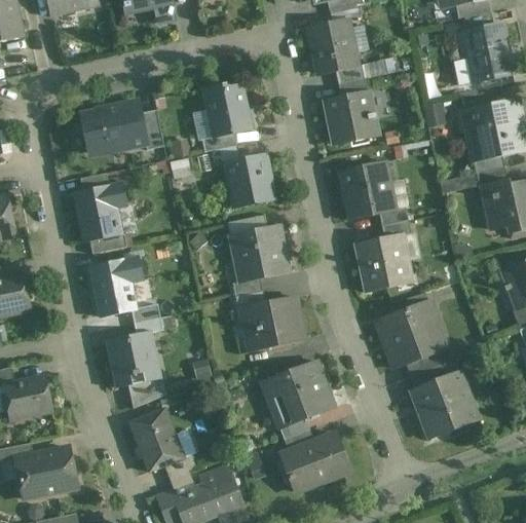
[(0,0),(0,40),(23,36),(17,14),(15,15),(11,0),(0,0)]
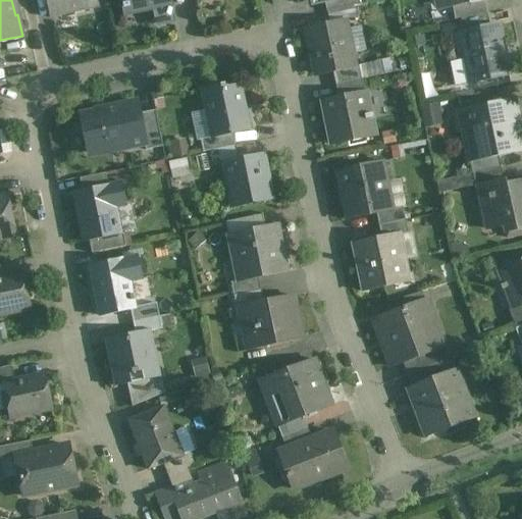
[(47,0),(50,15),(99,5),(97,0),(47,0)]
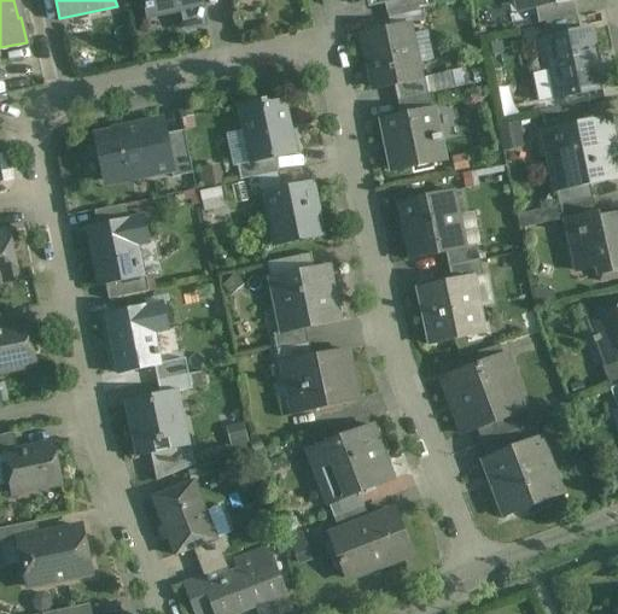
[(145,0),(149,17),(184,9),(187,27),(205,22),(205,23),(207,23),(204,6),(203,7),(203,5),(202,0),(145,0)]
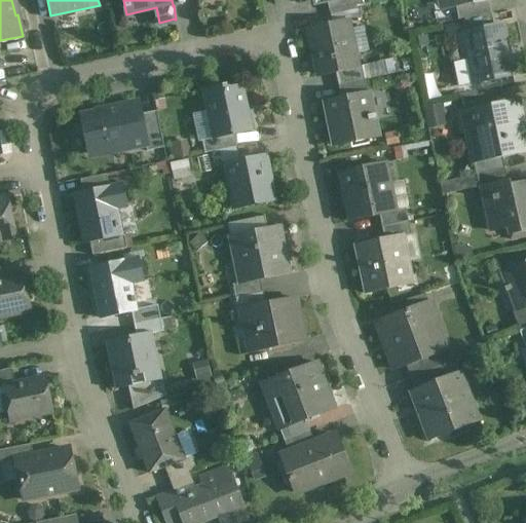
[(327,0),(329,9),(363,2),(362,0),(327,0)]
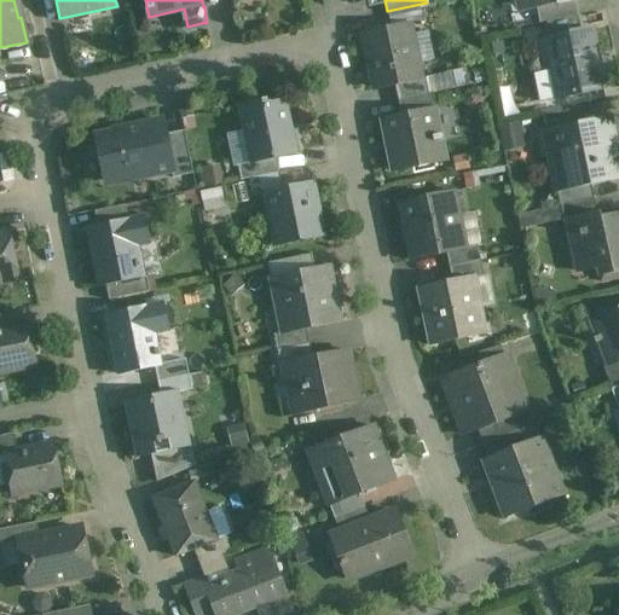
[(563,0),(536,6),(538,21),(545,19),(577,12),(574,0),(563,0)]
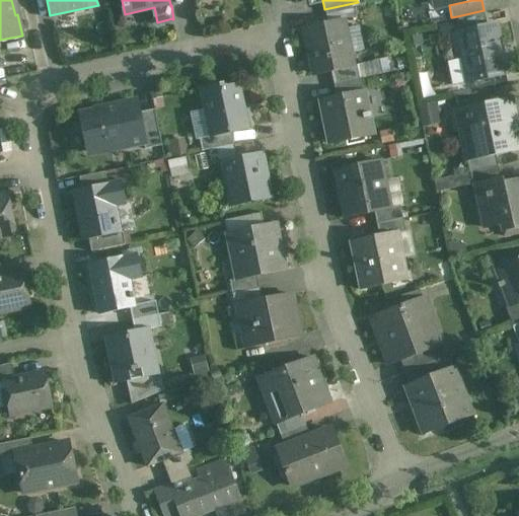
[(487,23),(484,10),(457,16),(460,28),(487,23)]
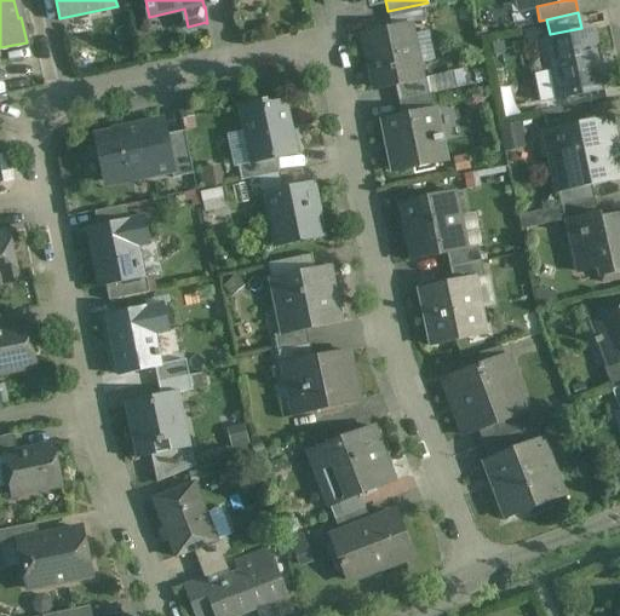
[(397,23),(365,30),(373,74),(378,73),(380,86),(396,82),(422,78),(420,76),(411,29),(399,32),(397,23)]
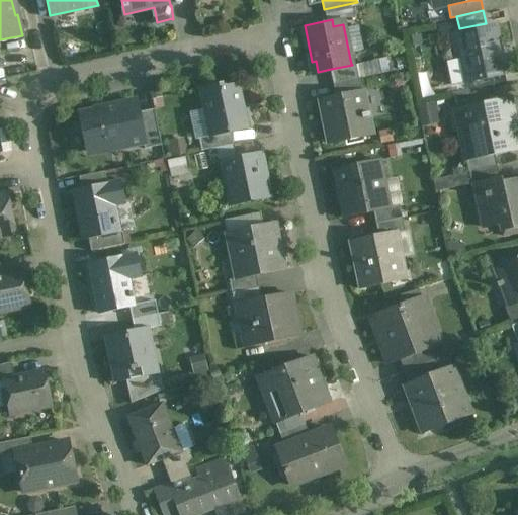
[(459,28),(456,29),(466,80),(504,72),(494,21),(486,23),(459,28)]
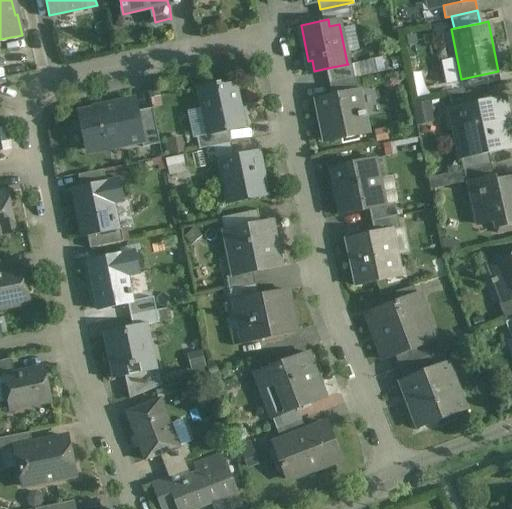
[(355,59),(356,71),(383,68),(382,56),(355,59)]
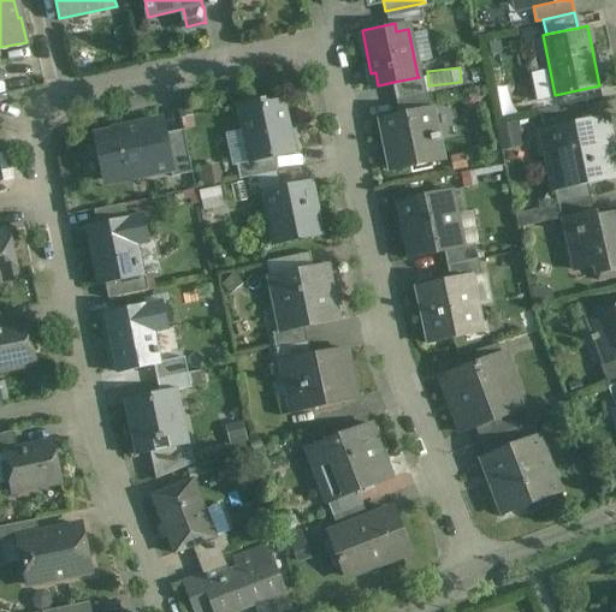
[(419,77),(394,82),(397,96),(427,90),(424,75),(418,76),(419,77)]
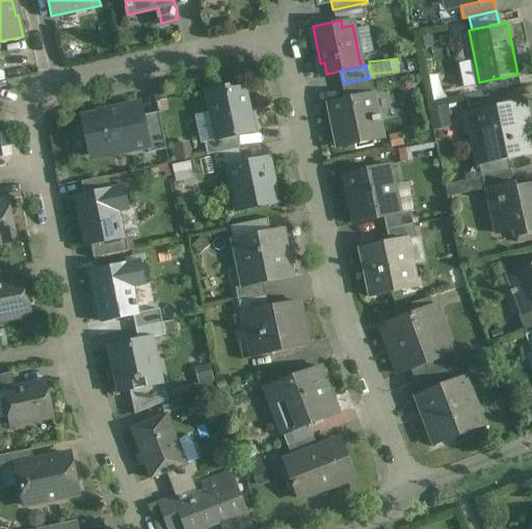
[(369,78),(343,83),(345,97),(372,91),(369,78)]
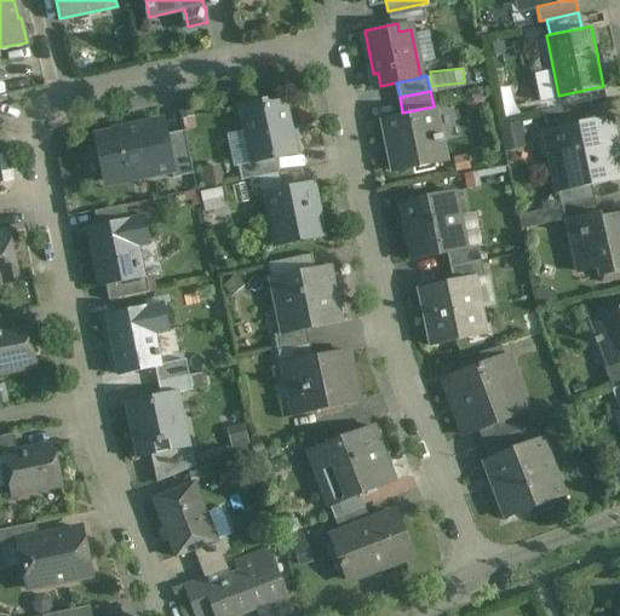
[(285,98),(268,102),(267,98),(241,104),(252,160),(253,160),(276,155),(296,151),(285,98)]
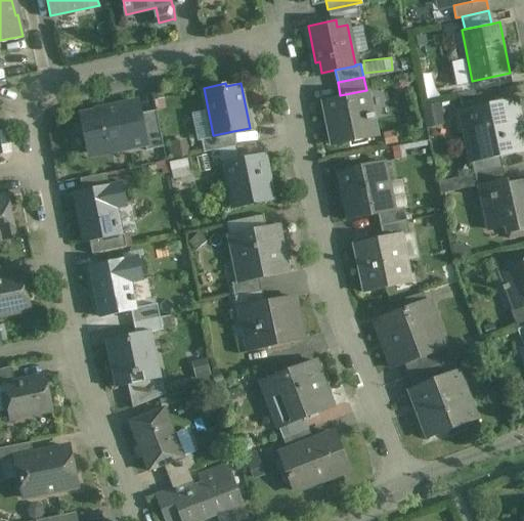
[(340,95),(325,98),(331,124),(328,124),(332,143),(377,134),(367,90),(366,90),(340,95)]
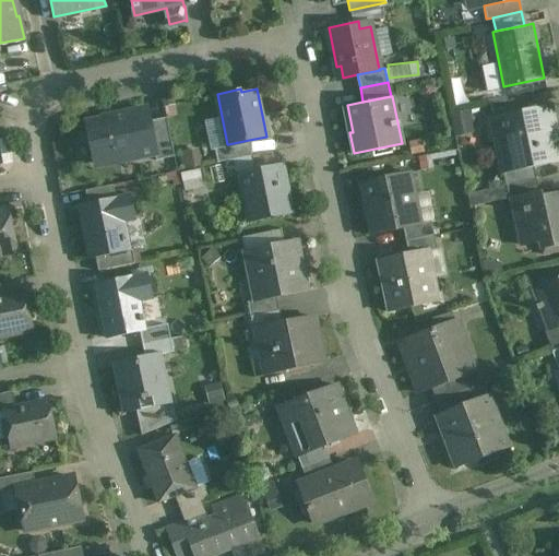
[(149,104),(82,117),(92,168),(159,155),(152,119),(149,104)]
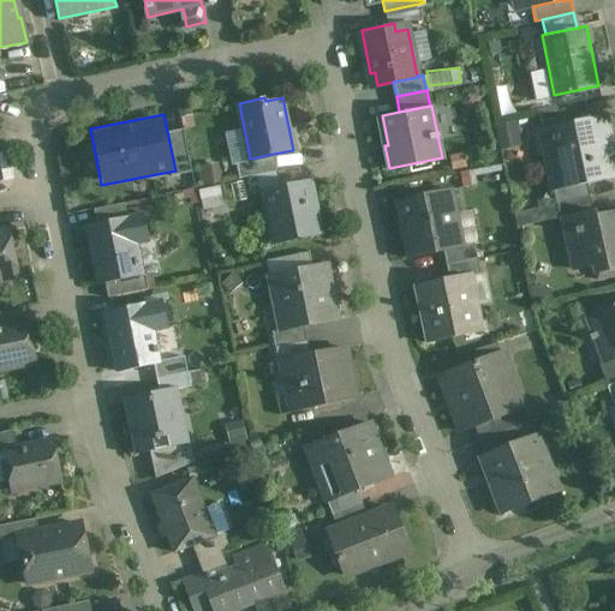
[(614,162),(604,114),(542,127),(547,153),(559,149),(566,183),(567,185),(587,181),(614,174),(614,162)]
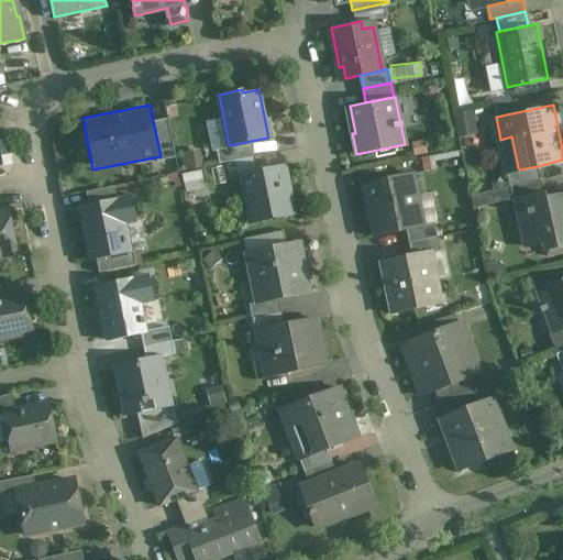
[(166,118),(153,120),(161,156),(174,153),(166,118)]
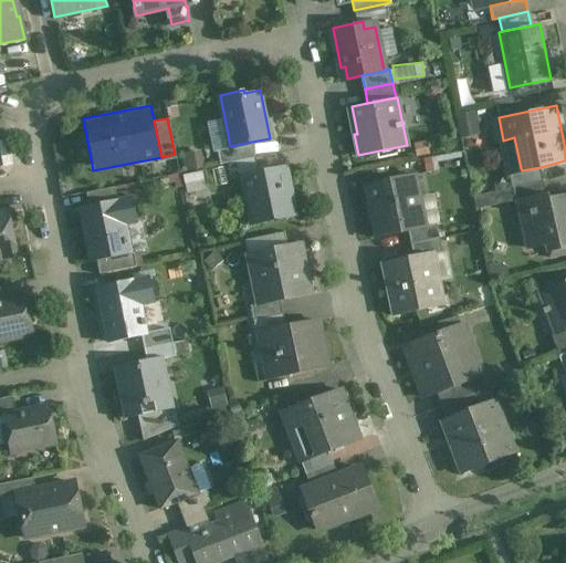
[(230,146),(217,148),(220,163),(228,162),(228,160),(255,155),(252,142),(231,146),(230,146)]
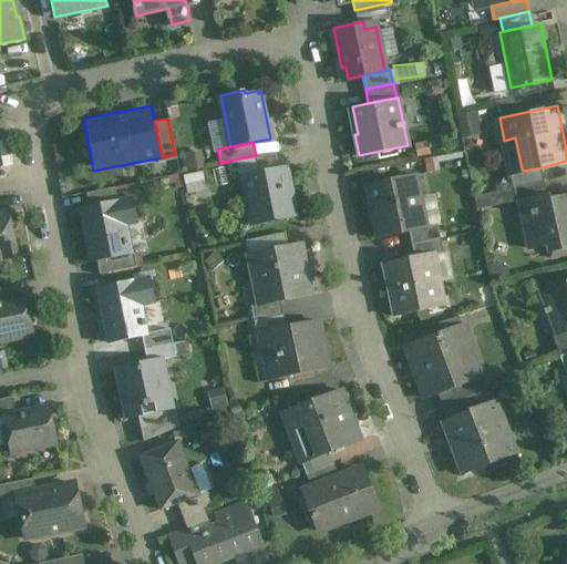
[(256,155),(228,162),(232,178),(244,175),(259,172),(256,155)]
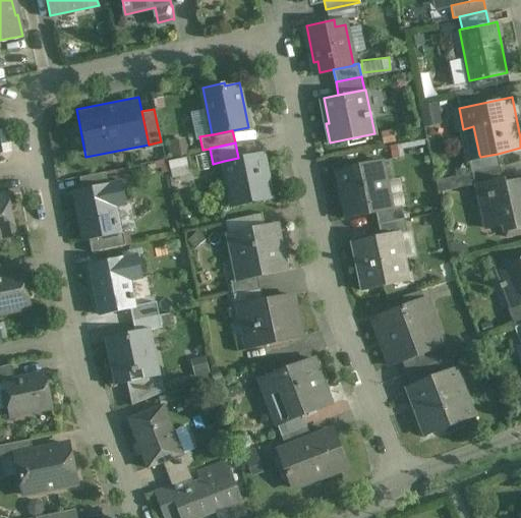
[(238,158),(224,161),(228,179),(234,178),(239,204),(272,196),(263,153),(238,158)]
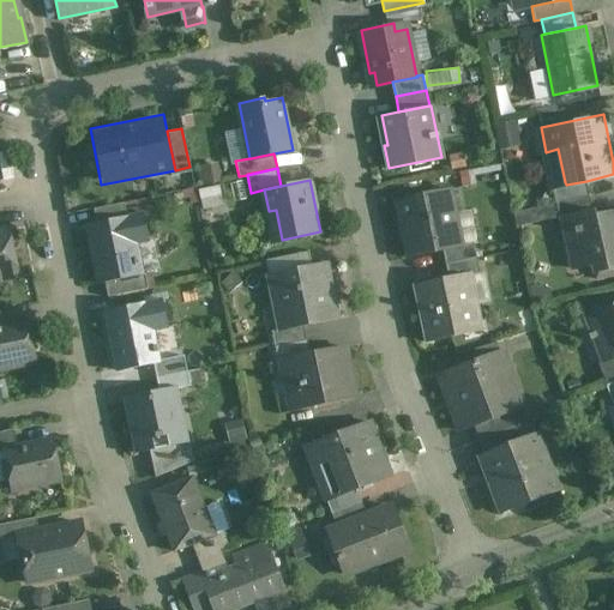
[(587,181),(566,185),(565,182),(552,186),(555,201),(589,194),(587,181)]
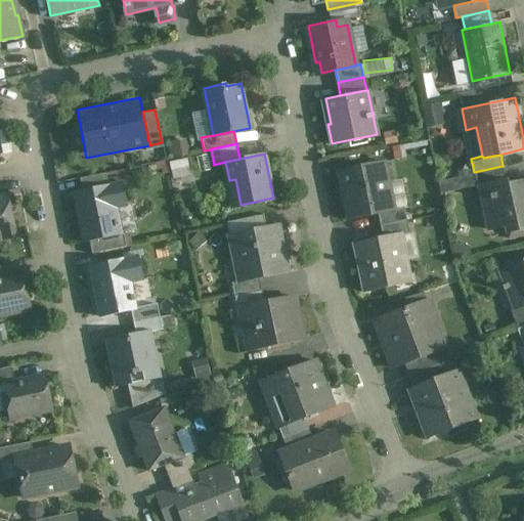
[(385,160),(338,170),(348,218),(379,212),(395,208),(385,160)]
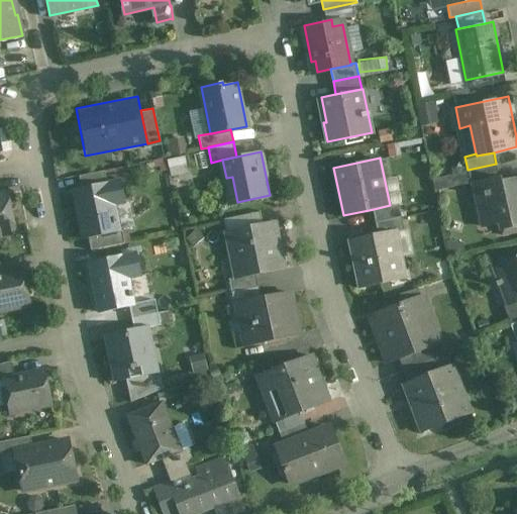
[(496,164),(468,170),(471,182),(499,176),(496,164)]
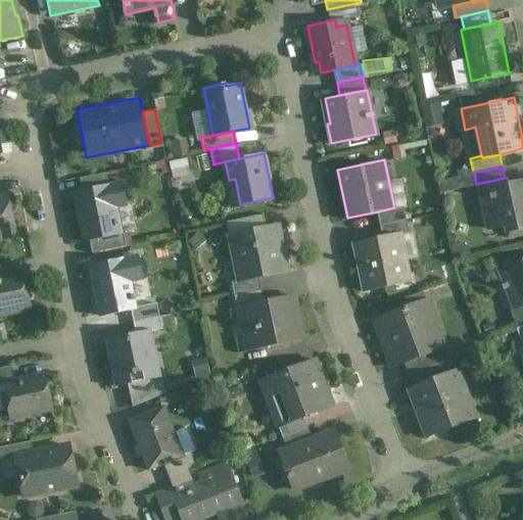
[(106,171),(80,177),(83,189),(108,183),(106,171)]
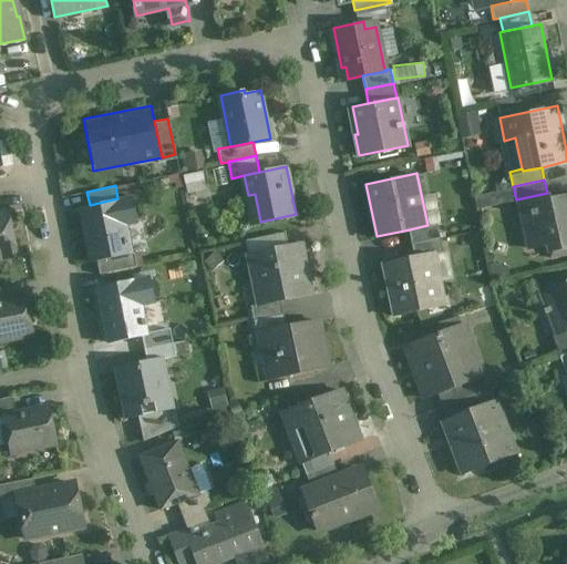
[(566,193),(549,196),(548,193),(547,193),(516,200),(517,202),(521,201),(521,200),(527,198),(529,211),(522,213),(528,241),(545,237),(549,252),(566,247),(566,193)]
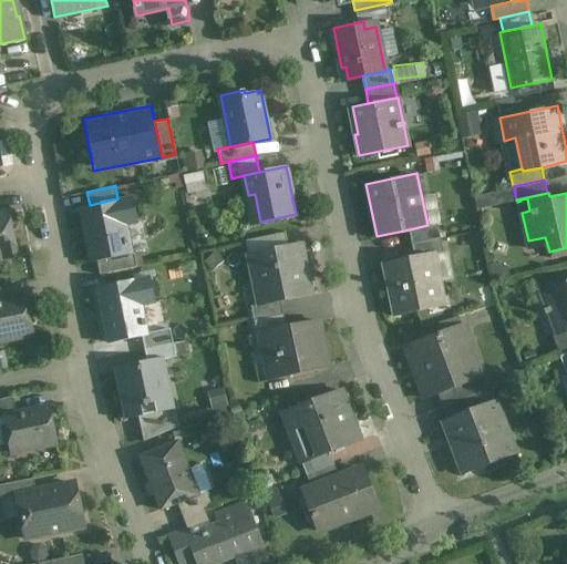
[(90,205),(82,206),(93,260),(98,259),(130,253),(131,252),(129,244),(130,244),(129,238),(127,238),(124,224),(137,221),(133,195),(117,198),(90,205)]
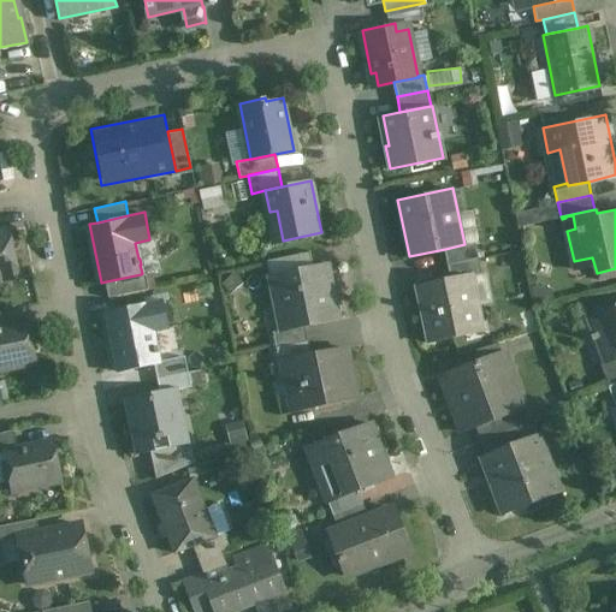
[(0,230),(0,279),(18,275),(7,229),(0,230)]
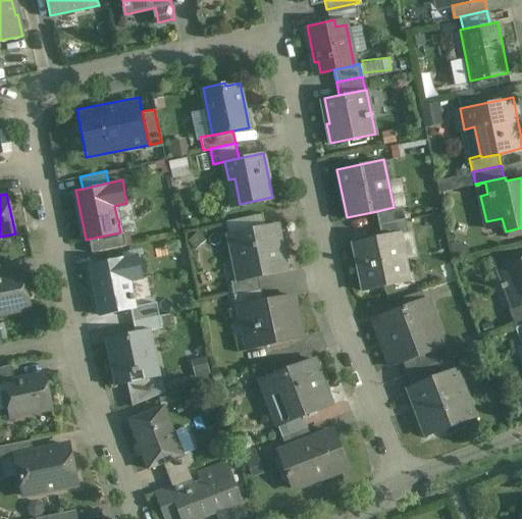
[(394,207),(377,211),(379,223),(406,217),(403,205),(394,207)]
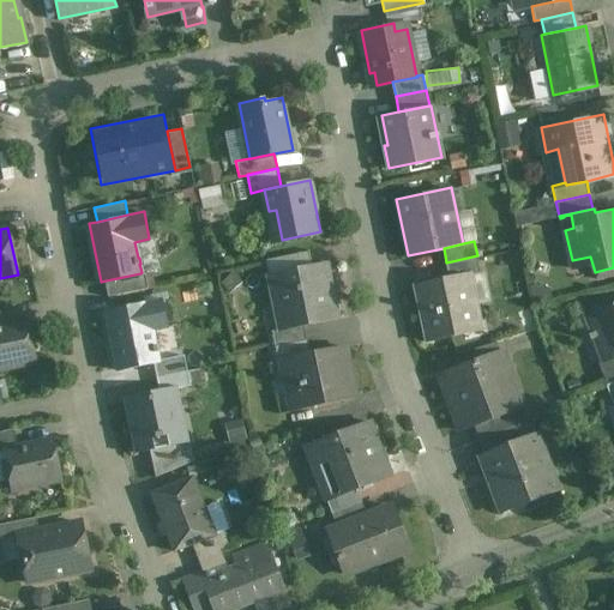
[(477,255),(446,263),(449,276),(471,271),(471,272),(480,271),(477,255)]
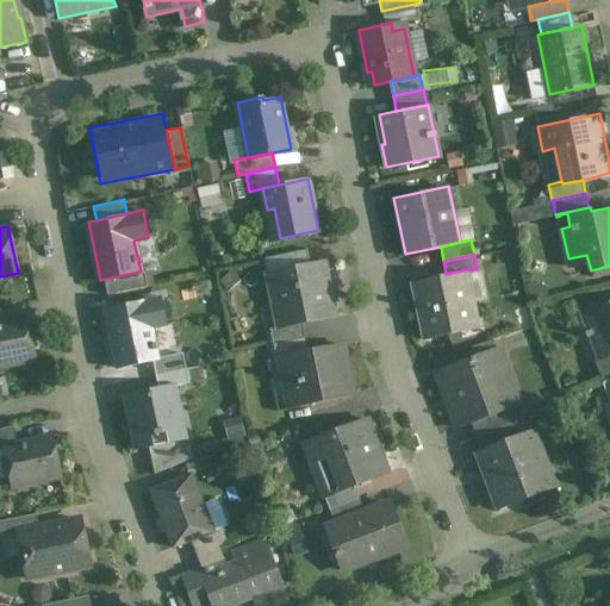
[(324,260),(266,272),(274,311),(286,308),(288,324),(290,325),(302,322),(336,316),(324,260)]
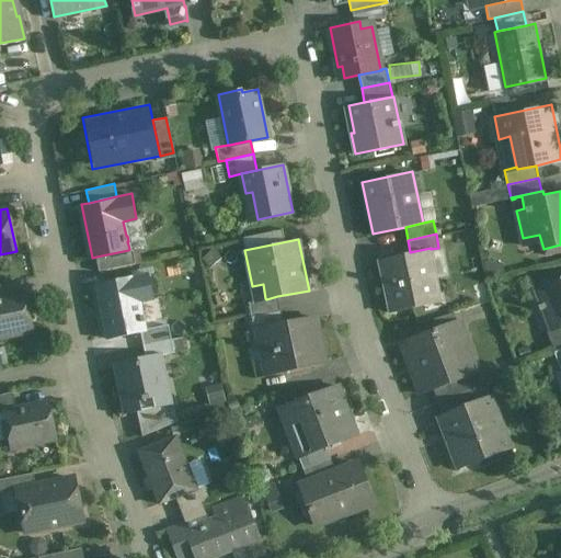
[(410,252),(378,259),(389,310),(424,303),(422,293),(439,289),(431,249),(431,248),(410,252)]
